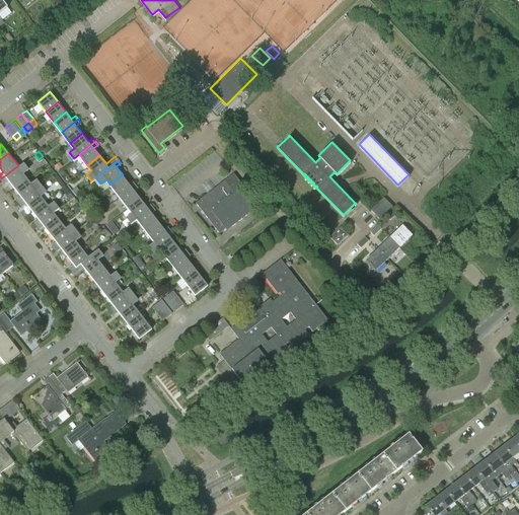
[(23,161),(18,165),(1,178),(4,181),(8,178),(14,187),(26,176),(22,172),(27,168),(23,161)]
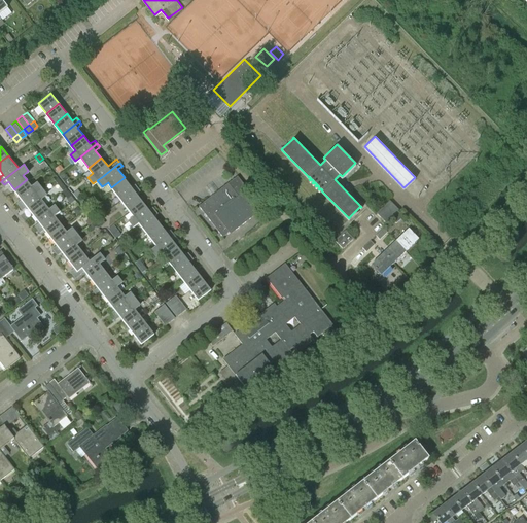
[(257,209),(243,189),(247,186),(238,173),(227,180),(199,204),(222,235),(229,230),(230,231),(257,209)]
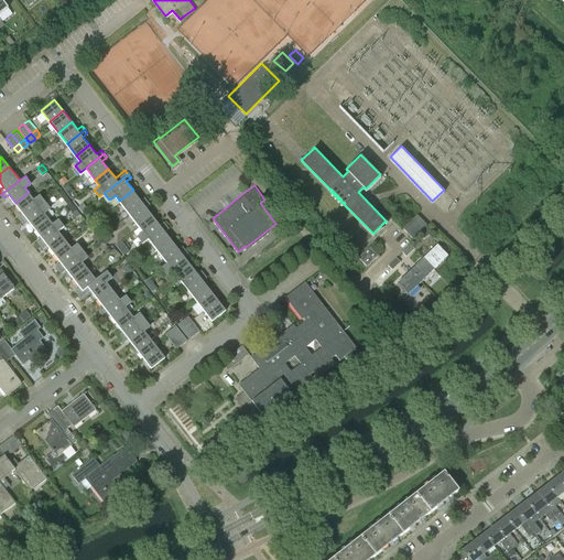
[(119,201),(129,213),(147,198),(144,195),(140,198),(133,190),(119,201)]
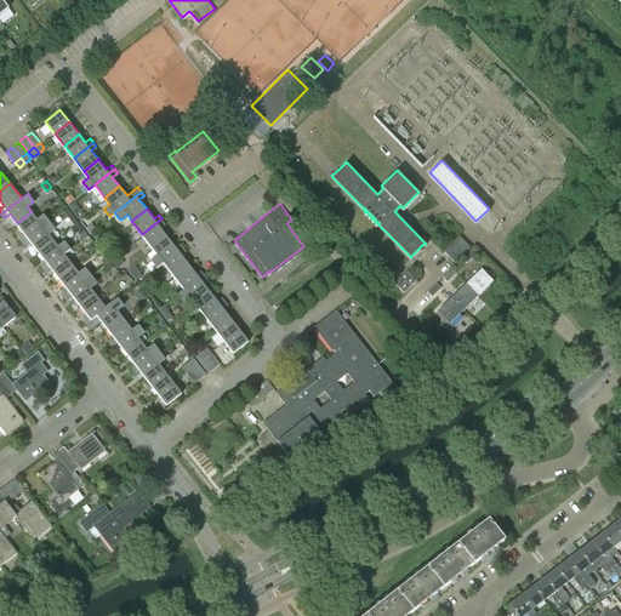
[(32,211),(17,223),(24,233),(20,237),(23,240),(50,220),(44,212),(36,217),(32,211)]
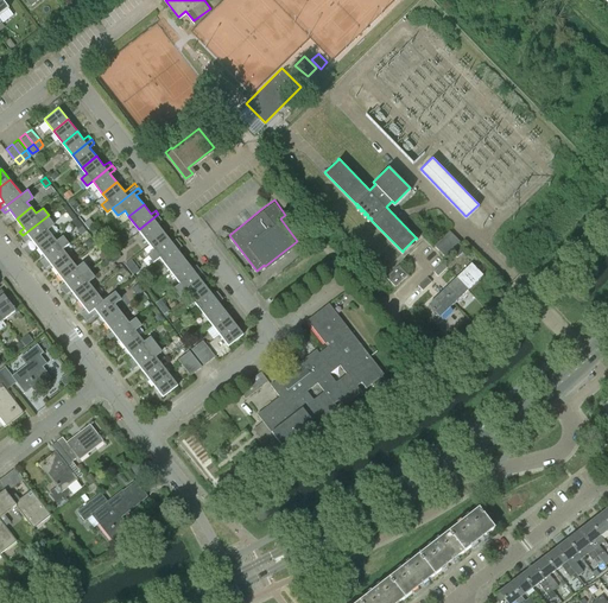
[(162,217),(158,214),(139,229),(149,242),(164,230),(157,221),(162,217)]
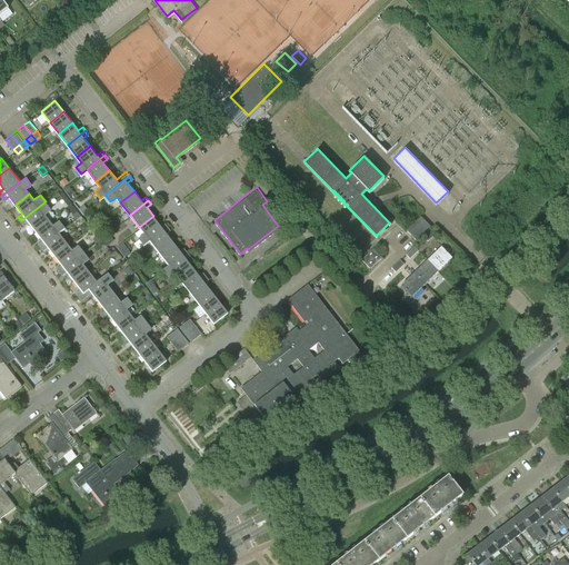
[(46,201),(21,220),(23,225),(28,221),(35,229),(49,219),(45,214),(51,208),(46,201)]
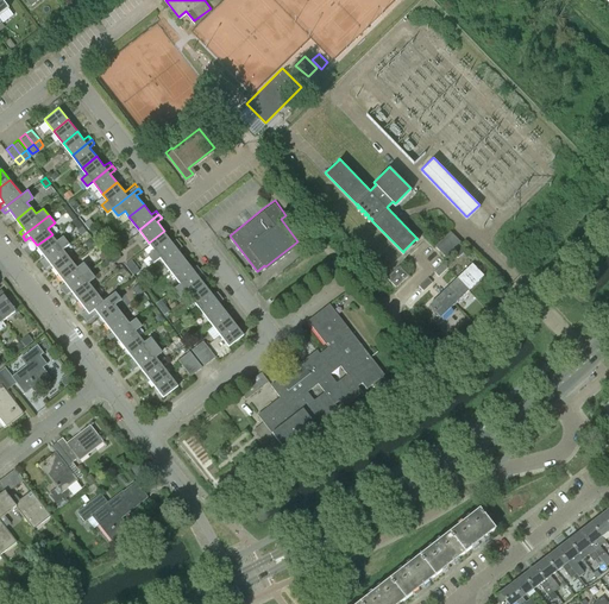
[(446,255),(462,240),(450,228),(434,243),(446,255)]
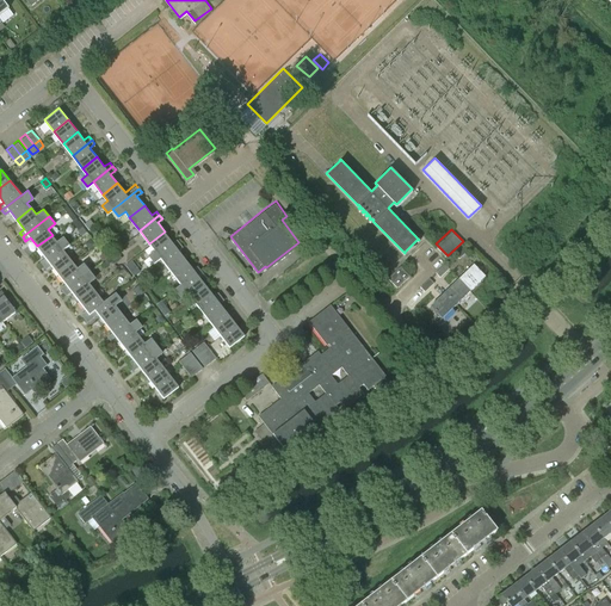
[(153,261),(160,257),(179,241),(177,237),(172,241),(165,232),(149,243),(154,248),(148,254),(153,261)]
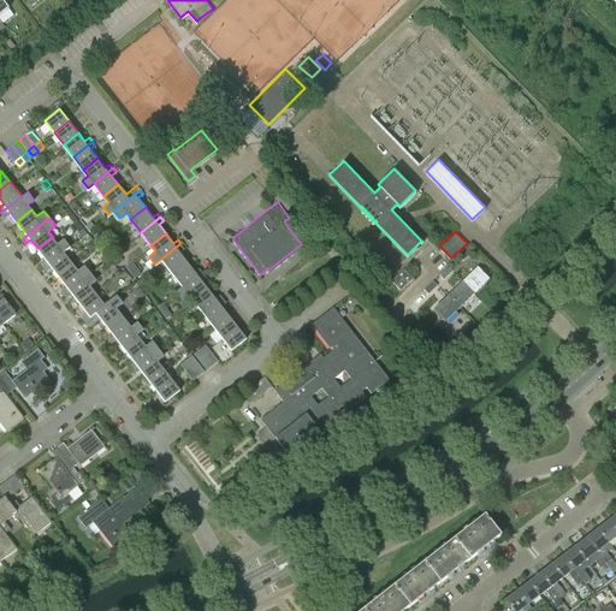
[(53,237),(37,248),(45,257),(40,261),(43,265),(63,250),(70,244),(64,237),(57,242),(53,237)]
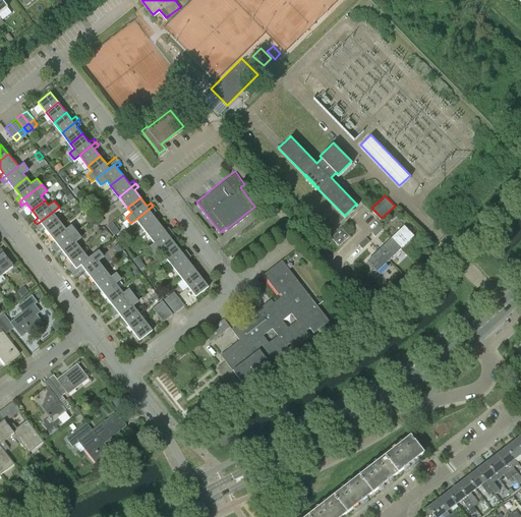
[(156,209),(153,206),(136,219),(146,230),(158,220),(152,212),(156,209)]
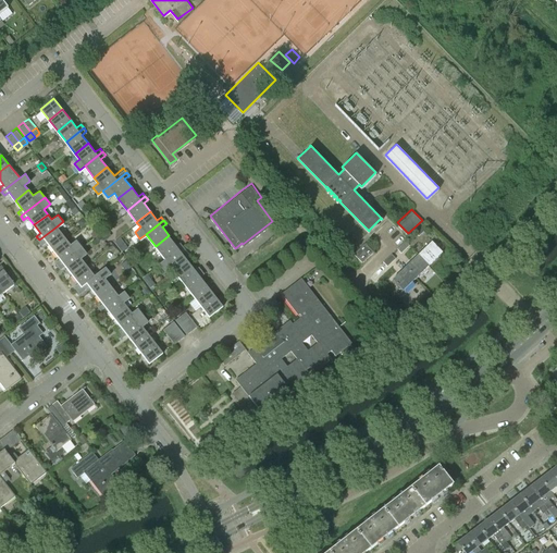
[(423,221),(415,229),(419,233),(426,225),(423,221)]
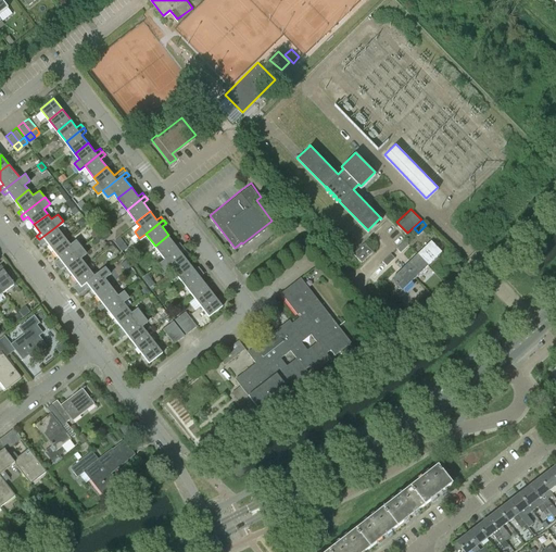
[(52,248),(66,238),(57,226),(39,239),(41,242),(46,239),(52,248)]
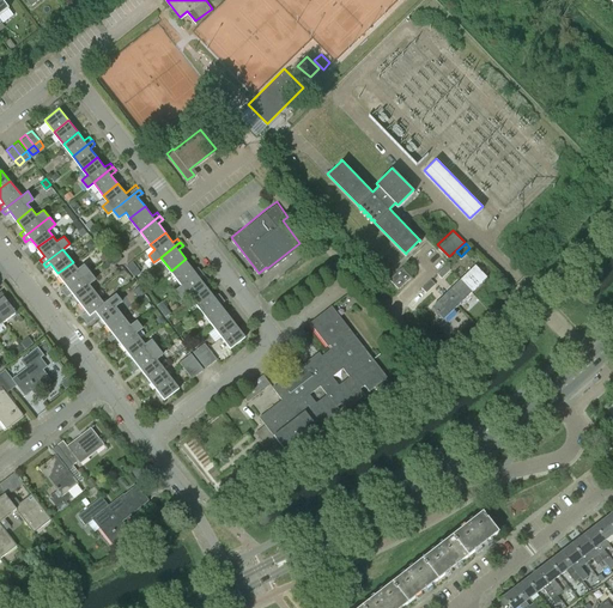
[(110,255),(116,261),(122,256),(117,250),(110,255)]
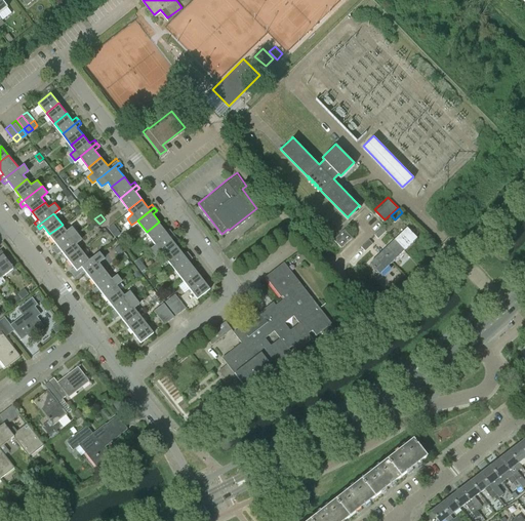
[(147,232),(155,243),(172,230),(169,227),(165,230),(159,222),(147,232)]
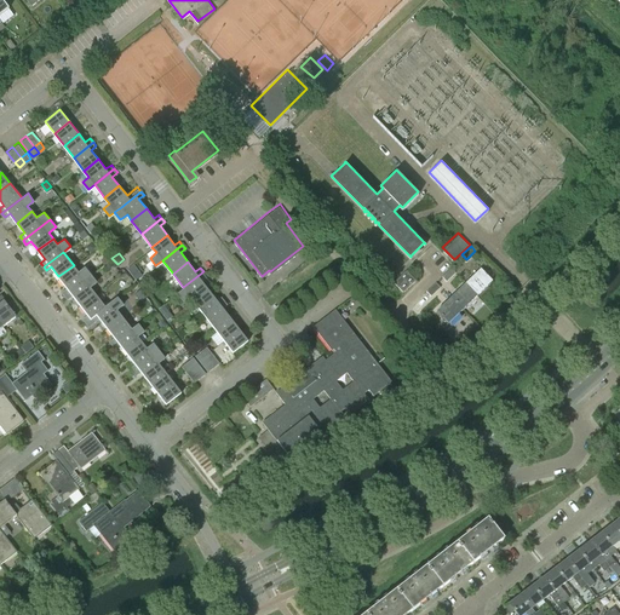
[(85,265),(78,270),(74,265),(58,276),(67,286),(61,289),(64,293),(91,272),(85,265)]
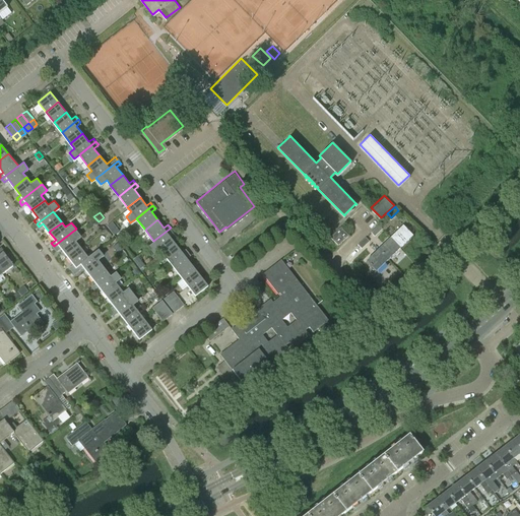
[(374,234),(382,226),(378,222),(371,230),(374,234)]
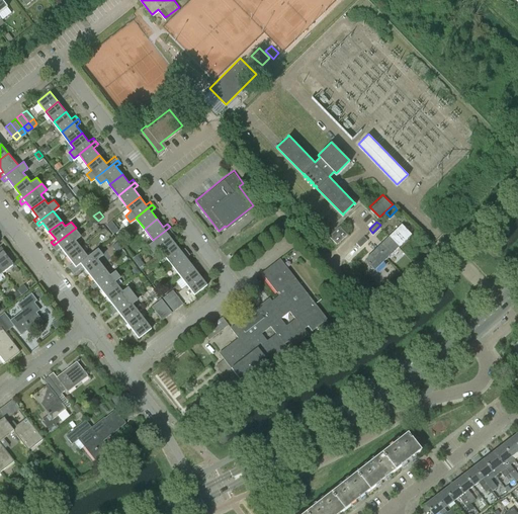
[(389,235),(399,245),(411,233),(401,223),(389,235)]
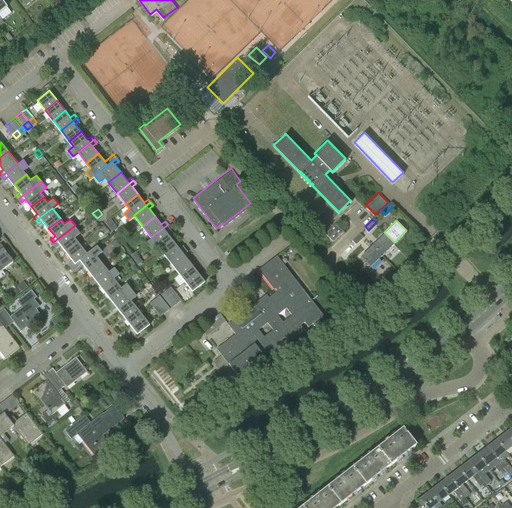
[(335,221),(325,231),(333,239),(343,229),(335,221)]
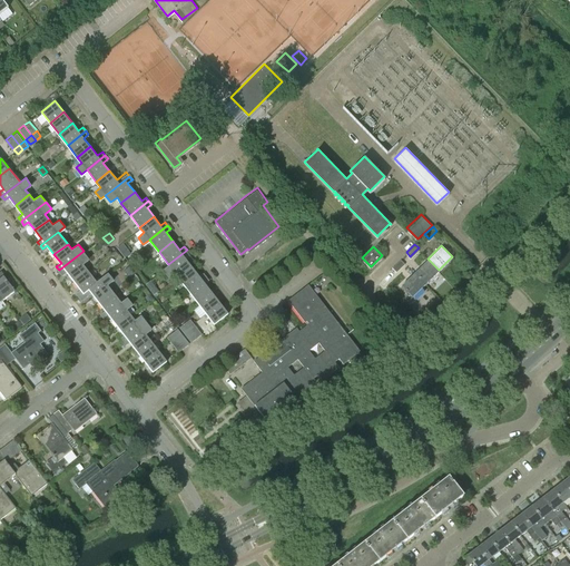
[(178,276),(192,265),(185,257),(189,253),(187,250),(168,264),(163,269),(168,275),(174,271),(178,276)]
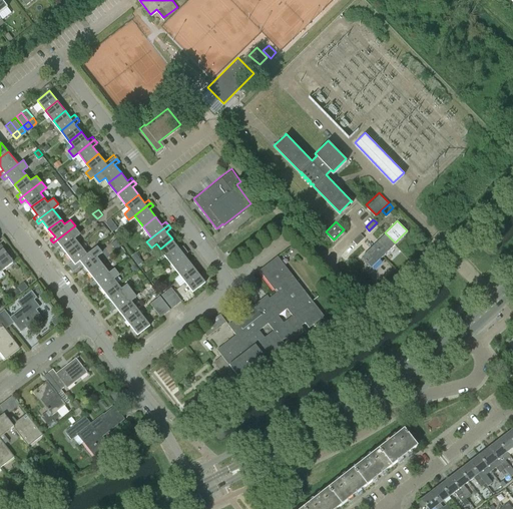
[(75,225),(53,242),(55,246),(59,242),(66,250),(78,241),(74,236),(80,232),(75,225)]
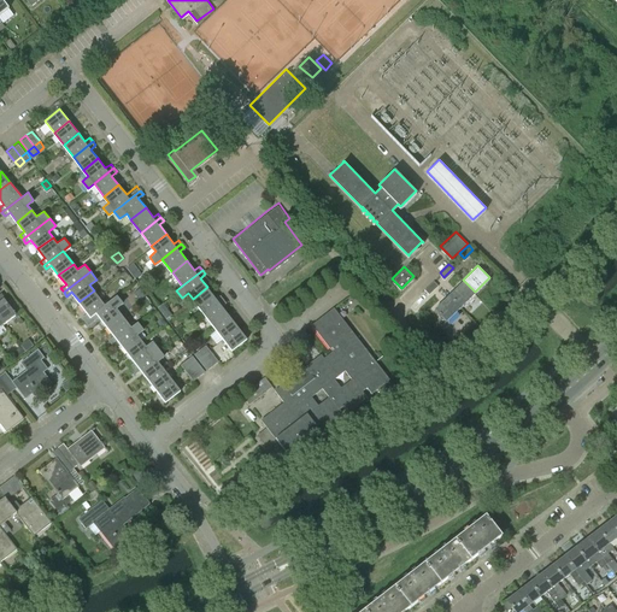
[(434,278),(424,287),(429,292),(438,283),(434,278)]
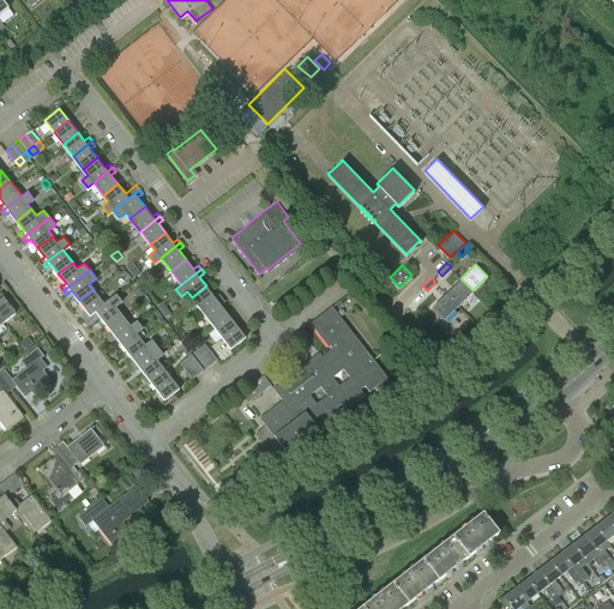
[(458,305),(473,290),(461,278),(446,291),(458,305)]
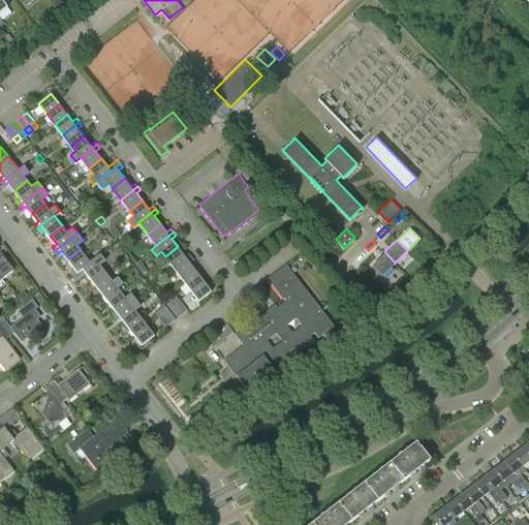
[(165,256),(175,268),(191,254),(188,251),(184,254),(178,246),(165,256)]
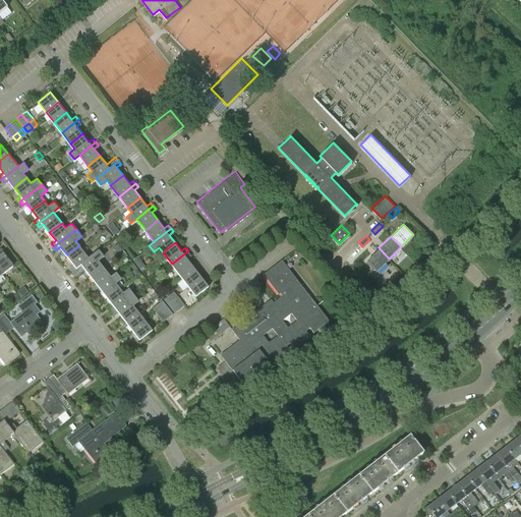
[(0,269),(2,272),(13,264),(3,250),(4,250),(1,245),(0,245),(0,269)]
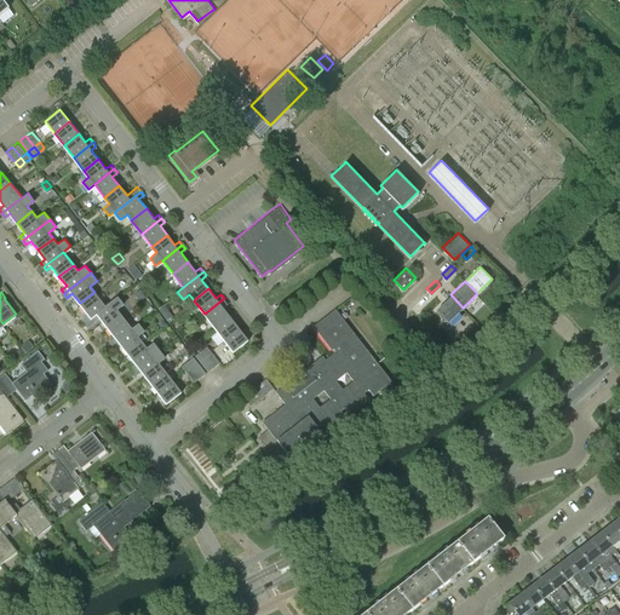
[(105,305),(104,305),(95,292),(80,303),(87,312),(81,316),(85,321),(105,305)]
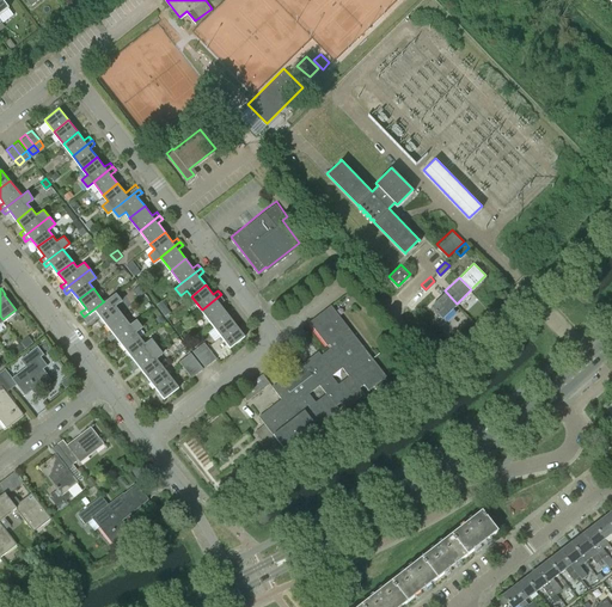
[(457,304),(445,290),(430,305),(442,317),(457,304)]
